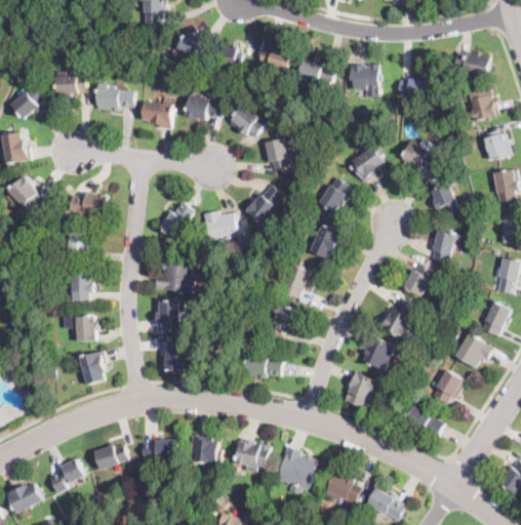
[(165,0),(165,6),(165,14),(161,14),(161,27),(142,27),(142,1),(138,1),(138,0),(165,0)]
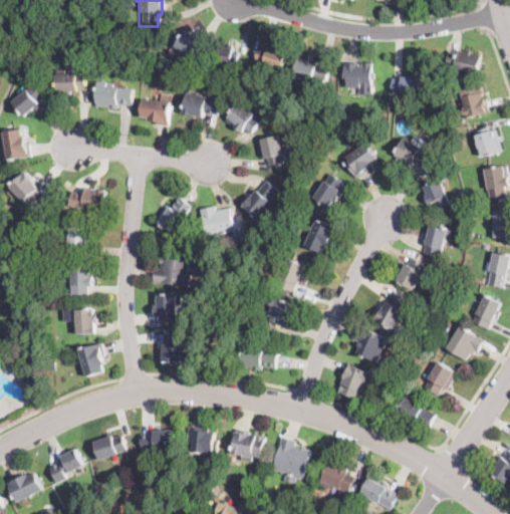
[(182,32),(185,34),(186,33),(189,35),(190,34),(196,38),(194,40),(201,45),(192,59),(172,46),(182,32)]
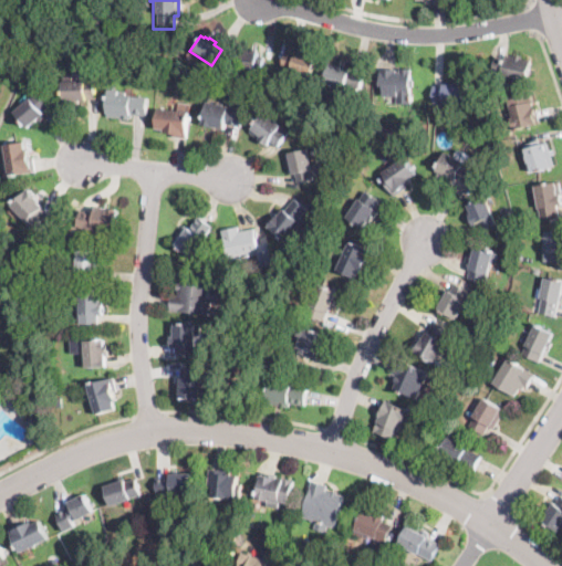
[(259,64),(258,72),(232,70),(233,59),(235,51),(255,53),(255,56),(259,58),(259,64)]
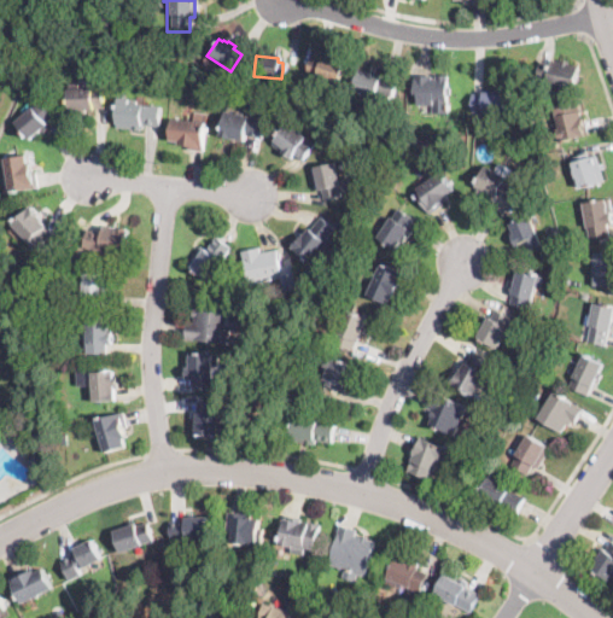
[(317,58),(319,58),(320,57),(342,63),(336,86),(302,76),(308,56),(317,58)]
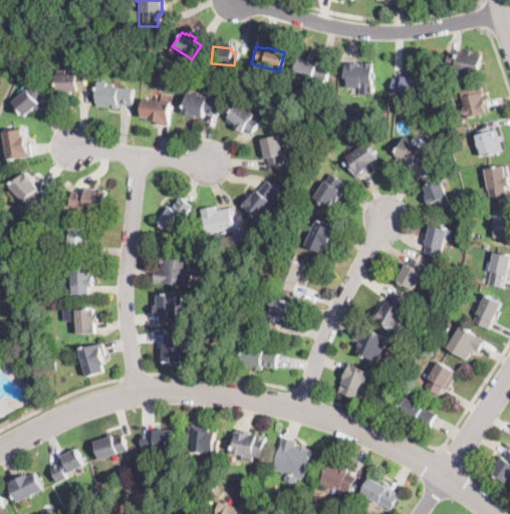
[(471,51),(471,52),(479,54),(475,73),(452,68),(453,66),(443,64),(446,51),(454,53),(455,49),(463,51),(464,49),(471,51)]
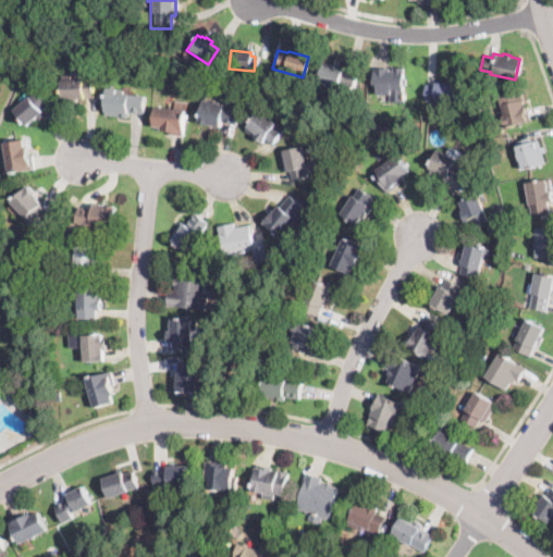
[(354,78),(352,87),(348,86),(347,91),(338,88),(336,91),(326,89),(327,86),(316,83),(322,61),(343,67),(343,69),(356,72),(354,78)]
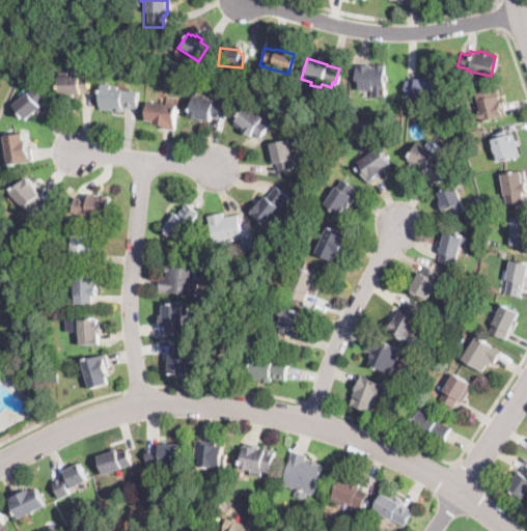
[(201,72),(198,76),(191,72),(195,65),(196,64),(203,68),(201,72)]
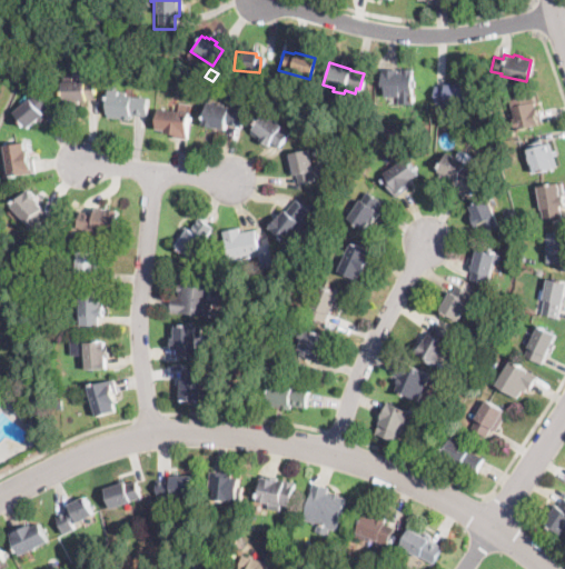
[(410,72),(410,81),(412,81),(412,88),(410,88),(410,97),(408,97),(408,103),(395,103),(395,97),(382,97),(382,86),(378,86),(378,70),(396,69),(396,73),(398,73),(398,69),(410,69),(410,72)]
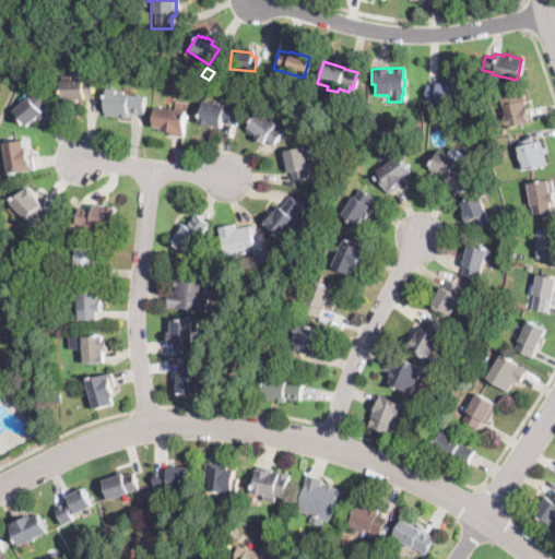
[(60,100),(59,100),(59,80),(90,79),(90,99),(60,100)]
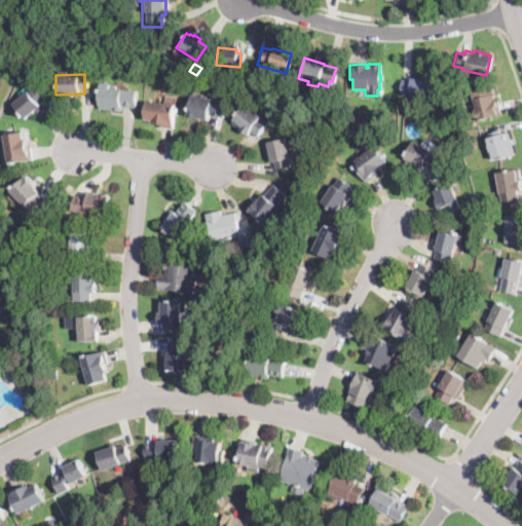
[(429,79),(429,81),(427,100),(398,98),(399,80),(409,80),(409,78),(429,79)]
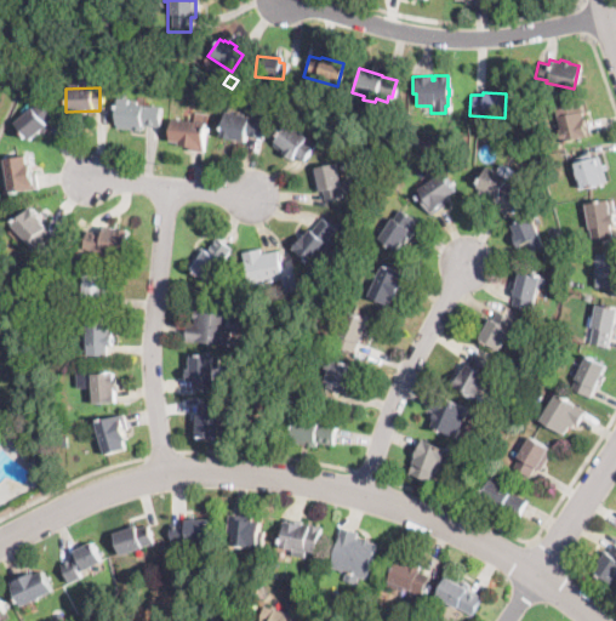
[(158,110),(157,127),(141,126),(141,131),(113,130),(115,103),(115,98),(126,100),(126,104),(158,107),(158,110)]
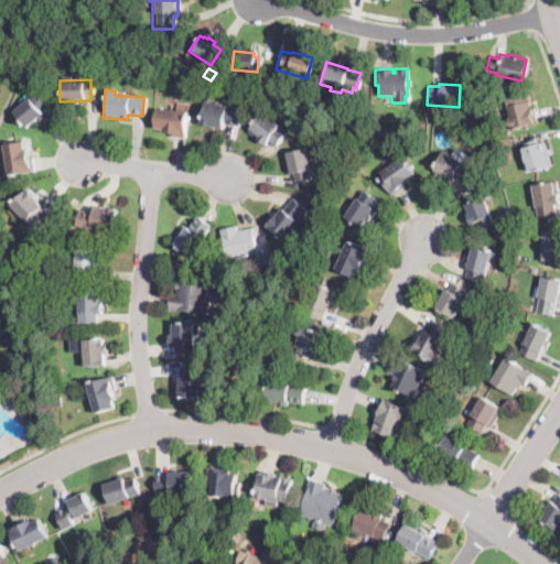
[(530,108),(531,108),(536,122),(532,123),(531,121),(508,128),(507,123),(506,118),(507,117),(502,98),(526,91),(530,108)]
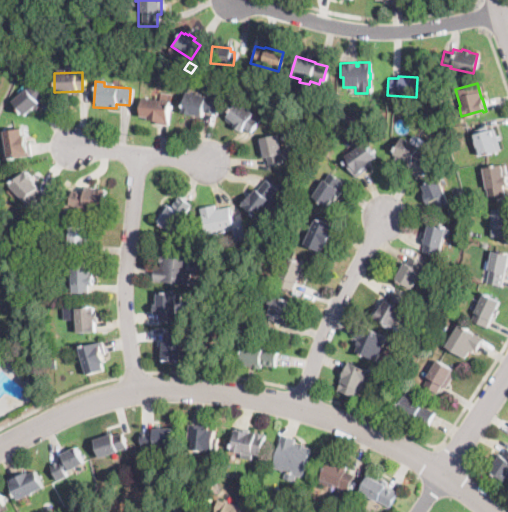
[(34,87),(39,93),(42,96),(35,102),(38,106),(33,111),(31,108),(21,116),(9,102),(24,89),(25,90),(32,84),(34,87)]
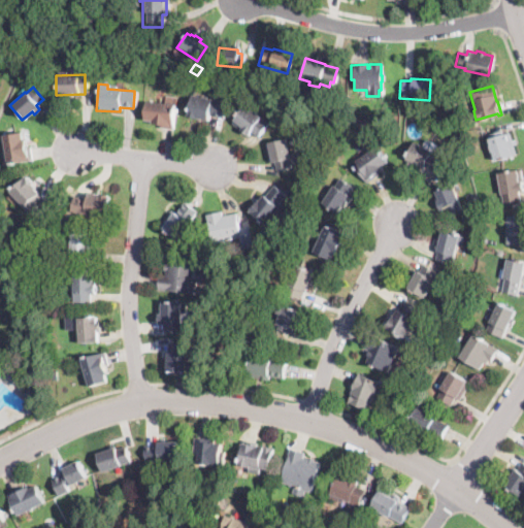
[(224,103),(221,119),(206,116),(205,121),(196,118),(195,120),(184,117),(185,114),(190,94),(224,103)]
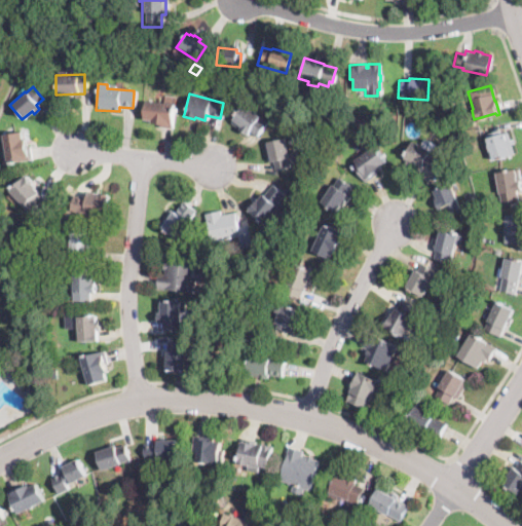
[(174,97),(172,106),(170,128),(156,127),(157,123),(149,122),(149,121),(141,120),(143,101),(161,104),(162,96),(174,97)]
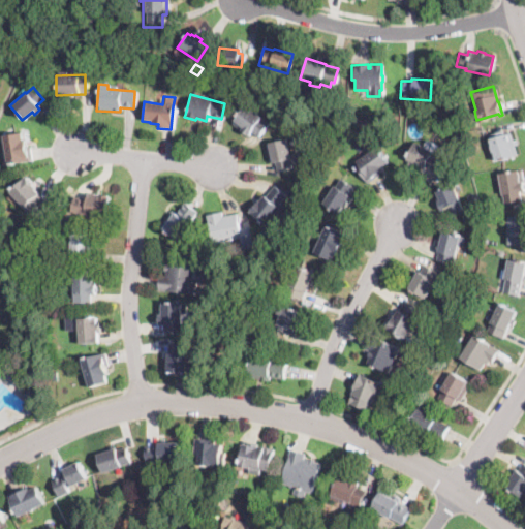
[(261,129),(257,136),(256,137),(249,132),(246,137),(238,131),(239,129),(229,123),(243,104),(258,116),(258,117),(267,123),(261,129)]
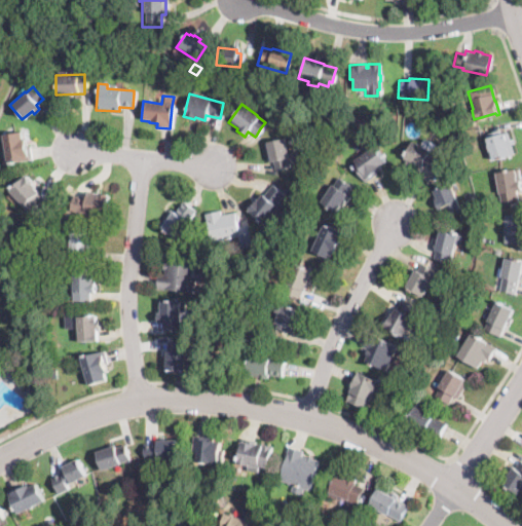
[(511,151),(512,154),(491,160),(488,150),(487,151),(485,145),(486,145),(484,139),(505,132),(511,151)]
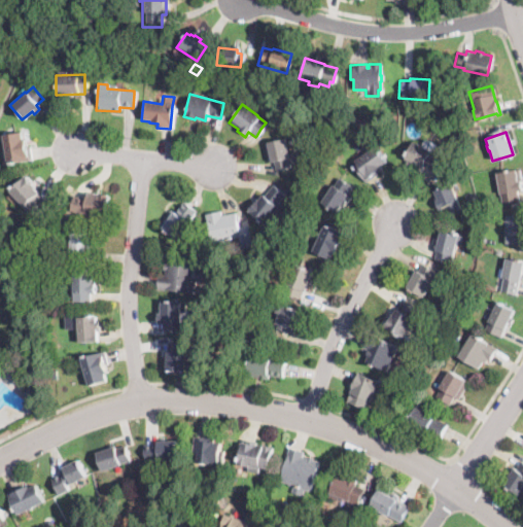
[(20,133),(21,140),(24,139),(25,146),(28,145),(31,160),(6,164),(5,156),(1,135),(20,133)]
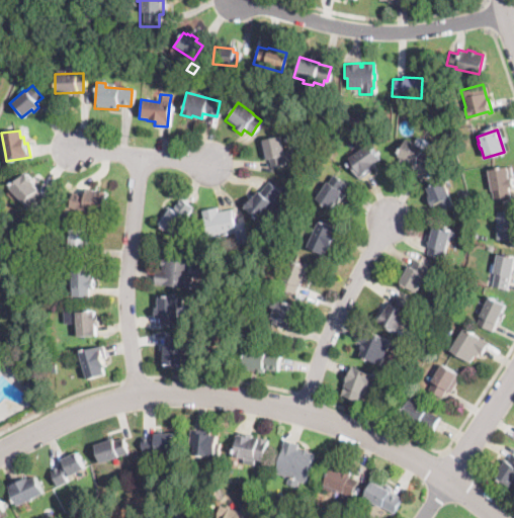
[(281,147),(281,149),(289,147),(291,160),(283,161),(283,163),(268,166),(266,159),(262,160),(258,141),(279,137),(281,147)]
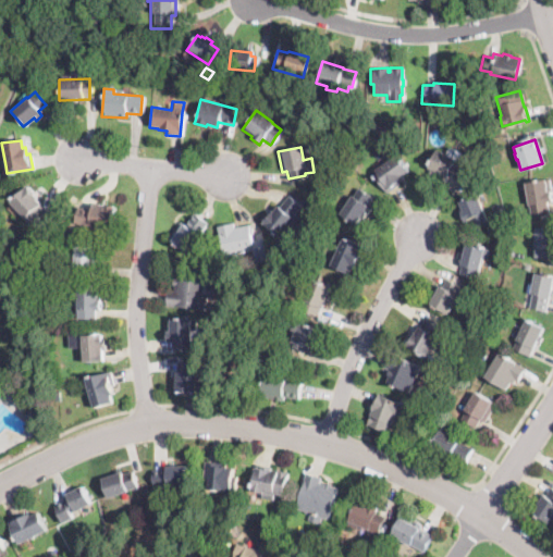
[(456,184),(453,182),(454,181),(445,176),(443,180),(437,176),(438,174),(426,169),(434,149),(454,159),(453,160),(465,166),(456,184)]
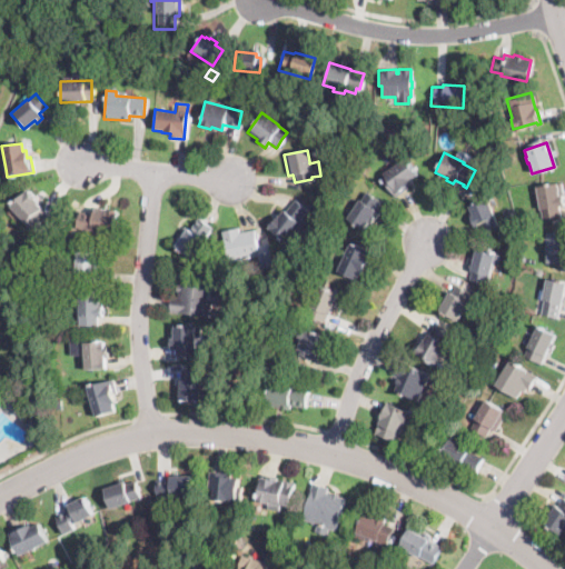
[(393,198),(377,177),(404,158),(415,176),(408,180),(410,182),(405,186),(407,188),(393,198)]
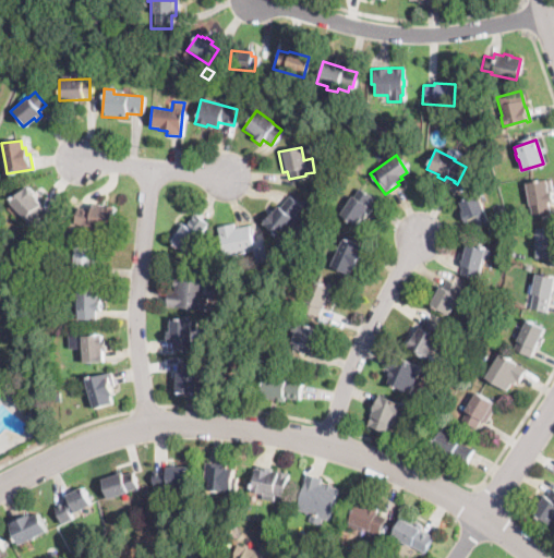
[(529,215),(524,183),(549,179),(551,192),(550,192),(551,199),(546,201),(548,211),(529,215)]
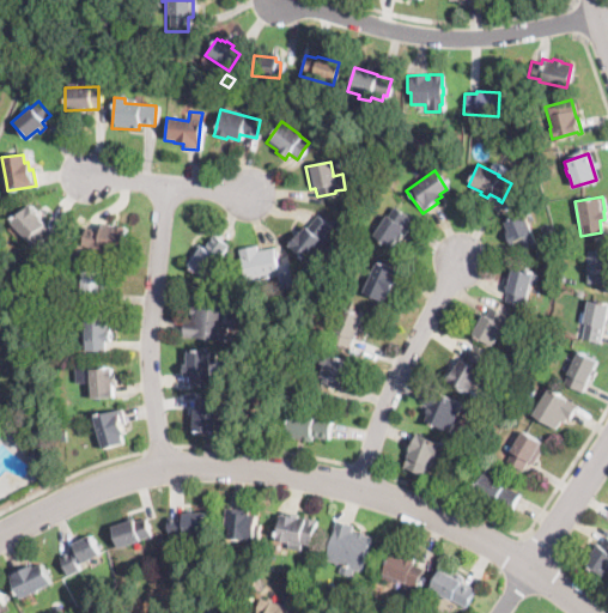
[(42,240),(37,244),(35,246),(30,241),(26,243),(17,234),(18,232),(10,223),(26,207),(25,206),(28,204),(36,212),(35,213),(38,217),(37,218),(50,232),(42,240)]
